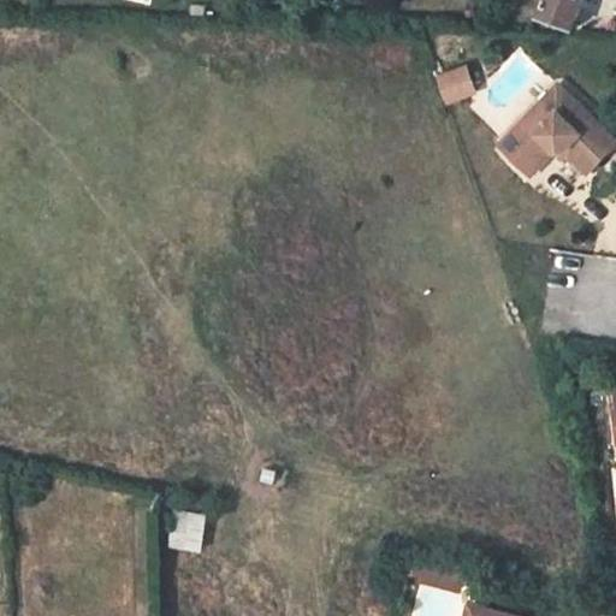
[(581,0),(544,0),(539,16),(572,30),(581,0)]
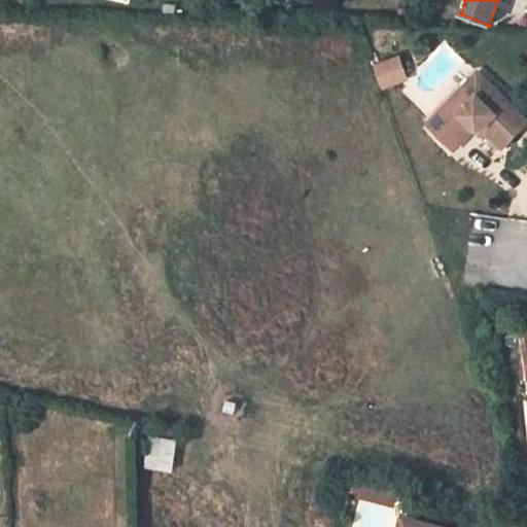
[(400,56),(374,64),(382,89),(408,80),(400,56)]
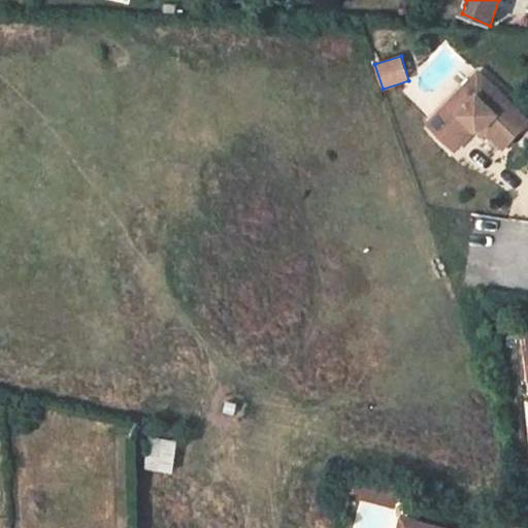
[(476,73),(427,128),(453,152),(473,130),(484,130),(494,139),(500,132),(510,141),(527,122),(476,73)]
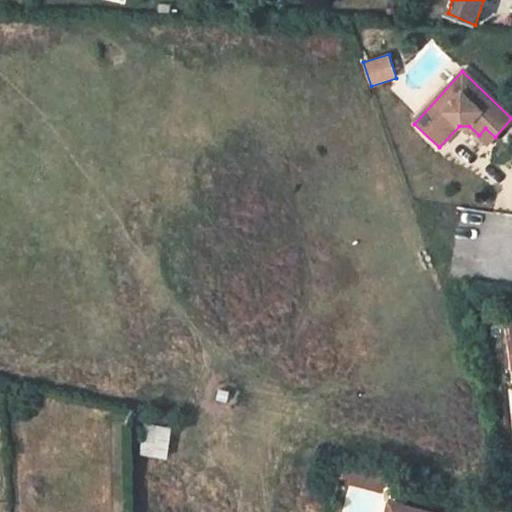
[(485,128),(479,135),(488,144),(495,137),(485,128)]
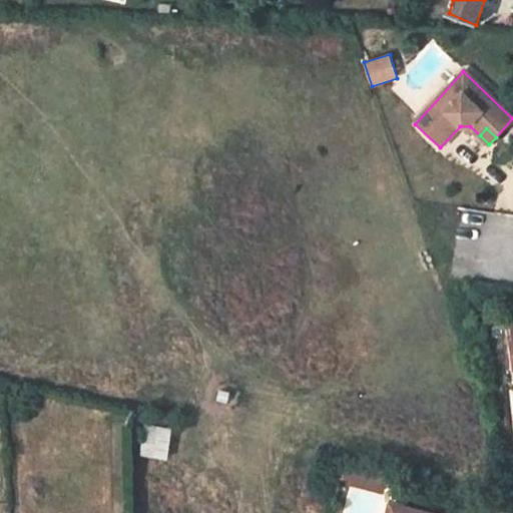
[(145,455),(168,459),(173,430),(149,426),(145,455)]
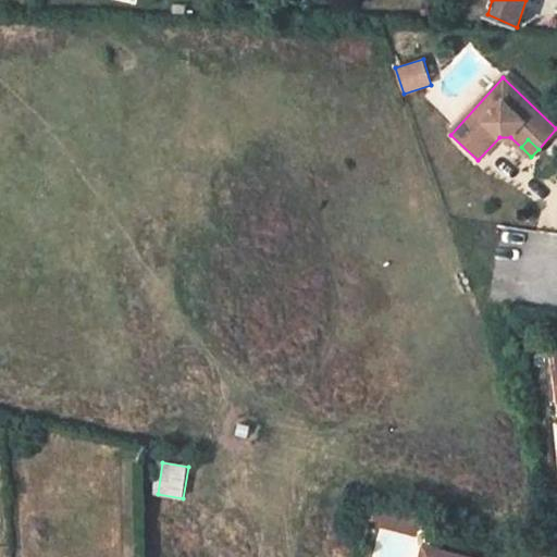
[(421,520),(387,511),(384,525),(410,532),(421,520)]
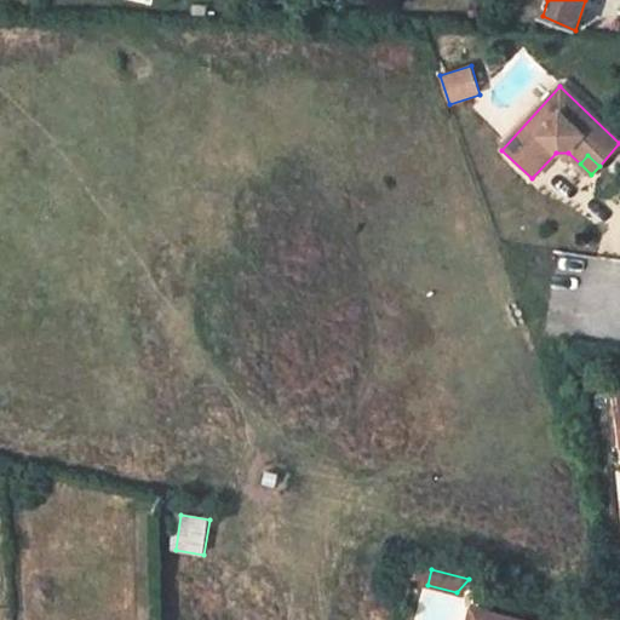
[(518,619),(475,609),(471,619),(518,619)]
